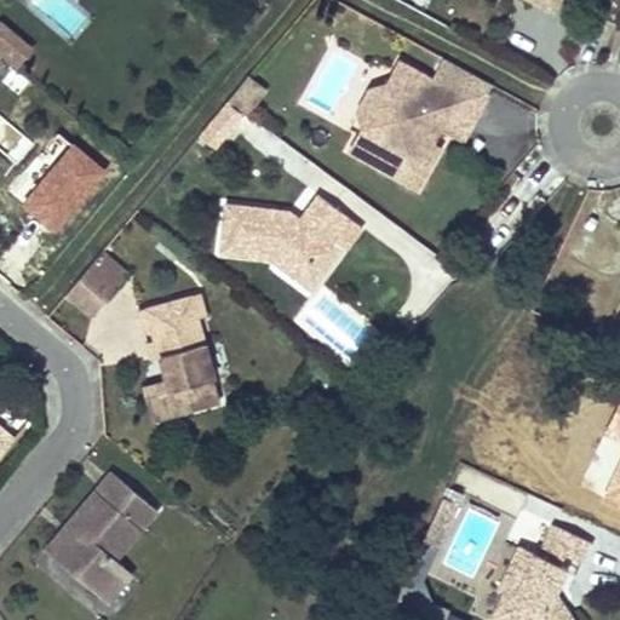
[(34,46),(1,18),(0,18),(0,51),(17,67),(34,46)]
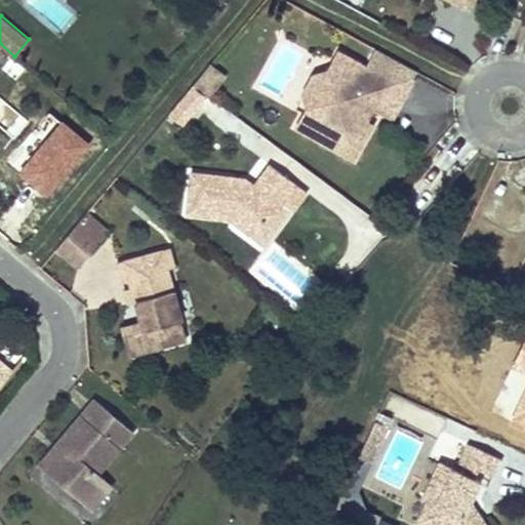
[(392,117),(406,89),(337,52),(327,71),(332,85),(322,104),(308,108),(297,126),(353,157),(370,124),(362,120),(370,105),(392,117)]
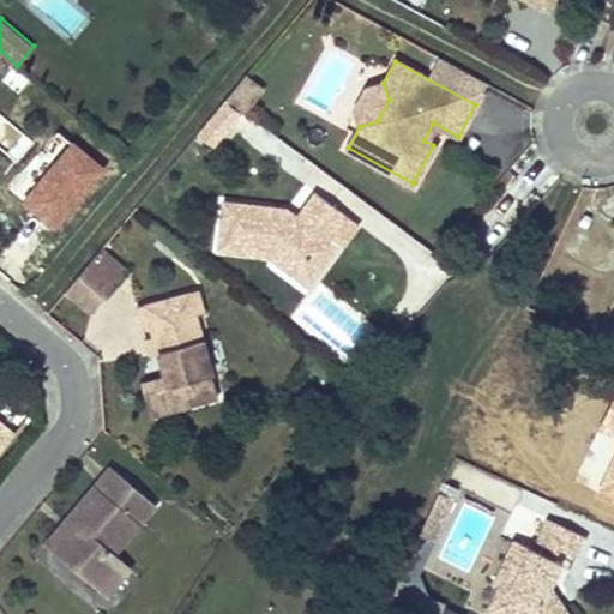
[(262,88),(245,74),(240,82),(256,95),(262,88)]
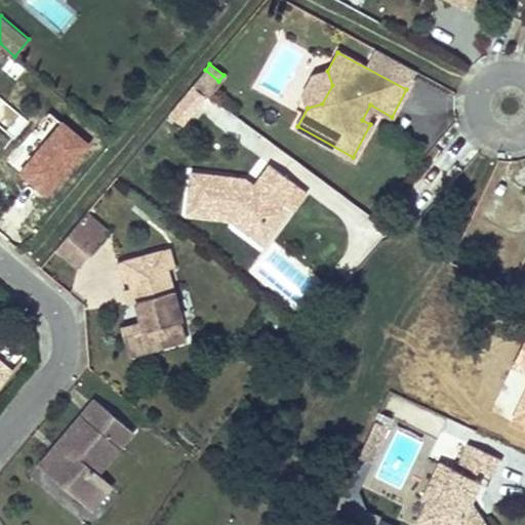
[(206,95),(218,81),(205,70),(192,85),(206,95)]
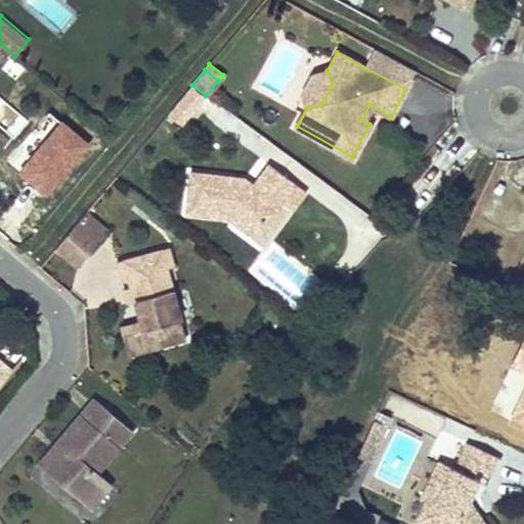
[(332,85),(326,71),(312,74),(301,94),(307,107),(321,103),(332,85)]
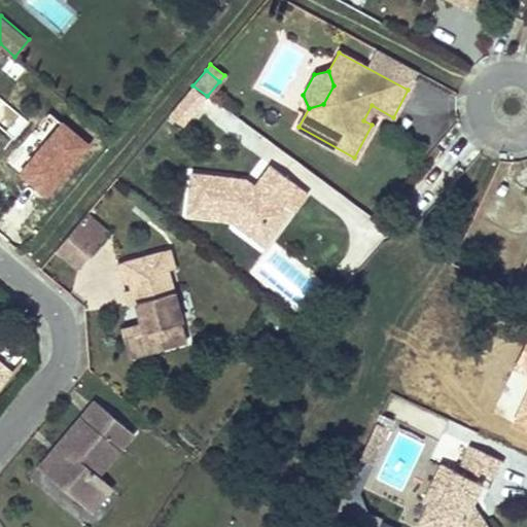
[(190,116),(207,96),(192,85),(176,105),(190,116)]
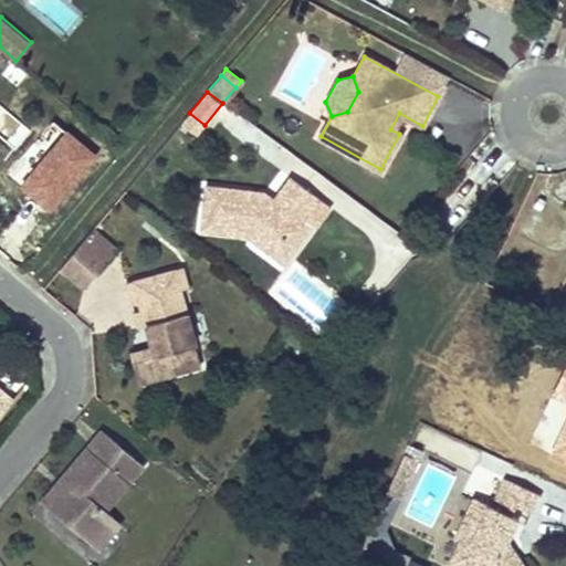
[(196,135),(205,125),(189,113),(181,123),(196,135)]
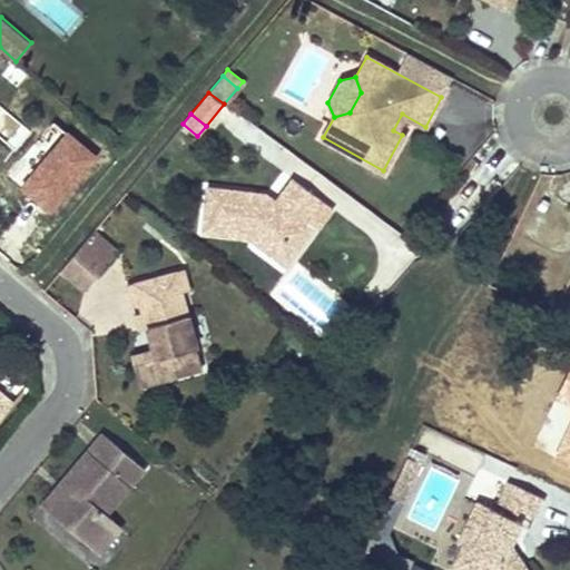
[(304,222),(321,199),(293,178),(275,202),(265,194),(207,187),(202,232),(248,237),(249,233),(256,234),(279,251),(301,222),(304,224),(304,222)]
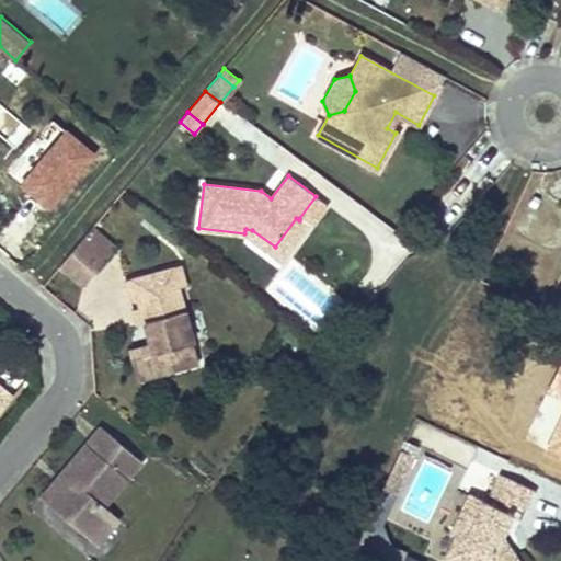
[(25,203),(0,231),(0,241),(20,260),(50,225),(25,203)]
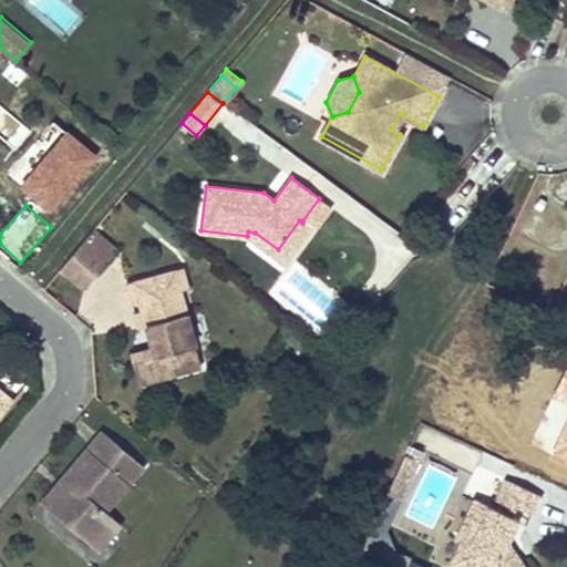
[(284,263),(310,227),(302,220),(302,223),(299,220),(278,249),(255,233),(248,232),(247,236),(284,263)]
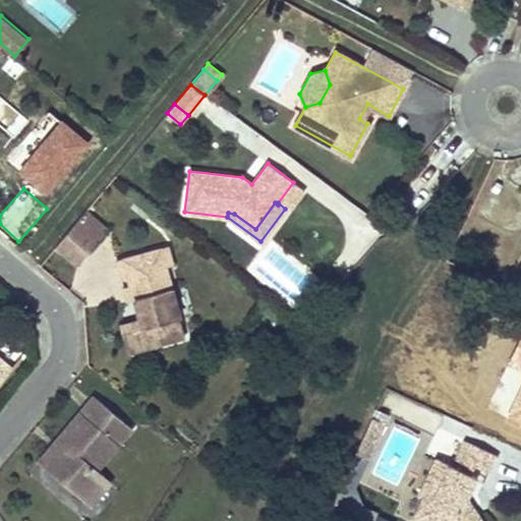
[(95,234),(102,226),(85,212),(74,225),(66,234),(88,252),(100,238),(95,234)]
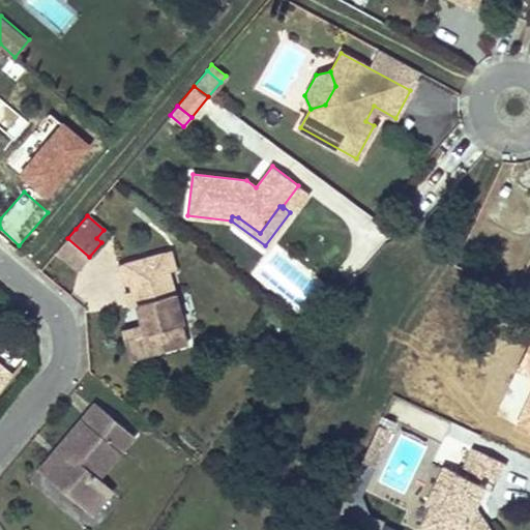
[(101,242),(109,234),(104,230),(96,238),(101,242)]
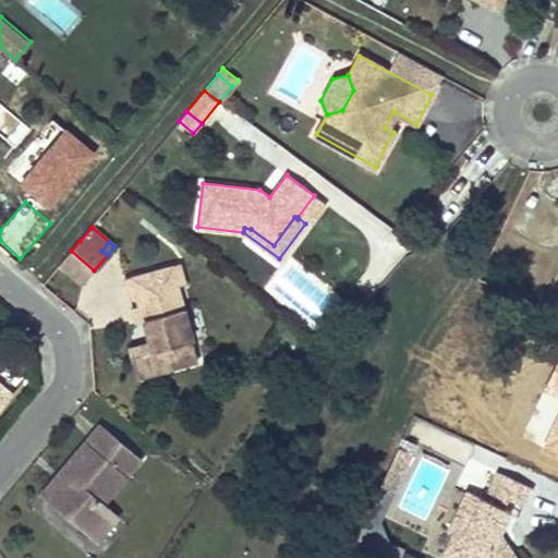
[(94,270),(71,251),(60,264),(83,283),(94,270)]
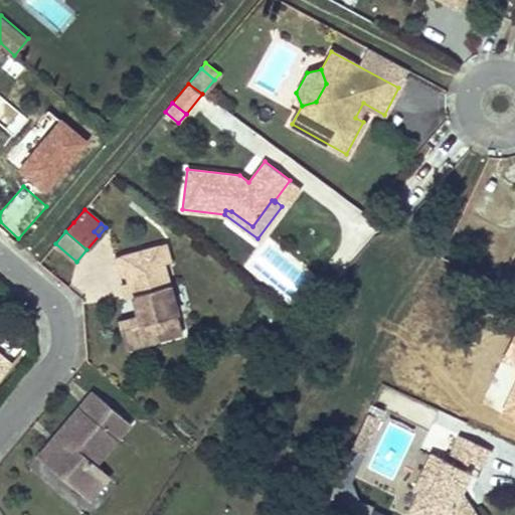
[(171,261),(166,244),(159,246),(163,264),(171,261)]
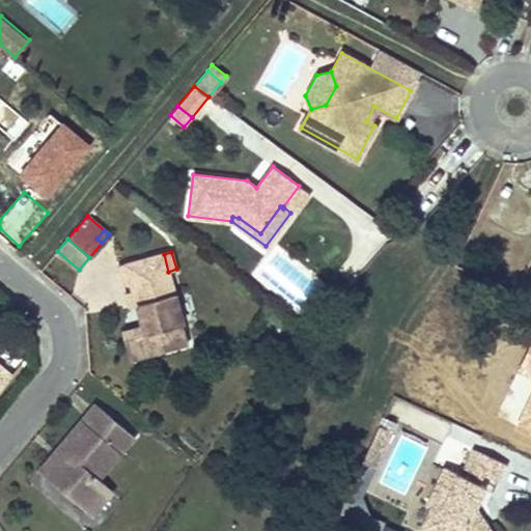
[(168,272),(164,254),(118,267),(123,285),(132,283),(134,290),(143,326),(145,334),(139,346),(141,356),(189,343),(168,272)]
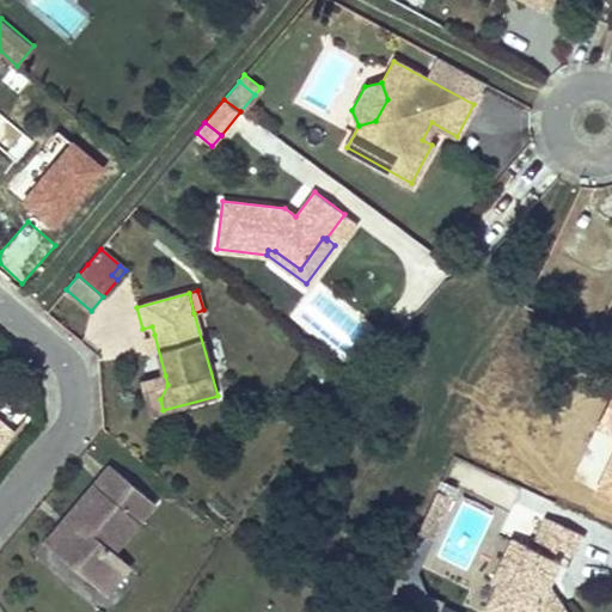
[(158,350),(154,335),(146,337),(150,353),(158,350)]
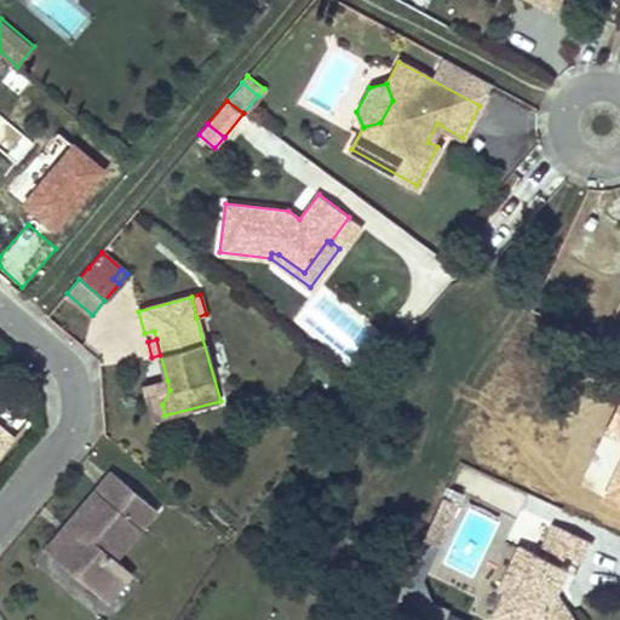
[(170,390),(167,380),(143,386),(153,419),(165,415),(162,405),(170,390)]
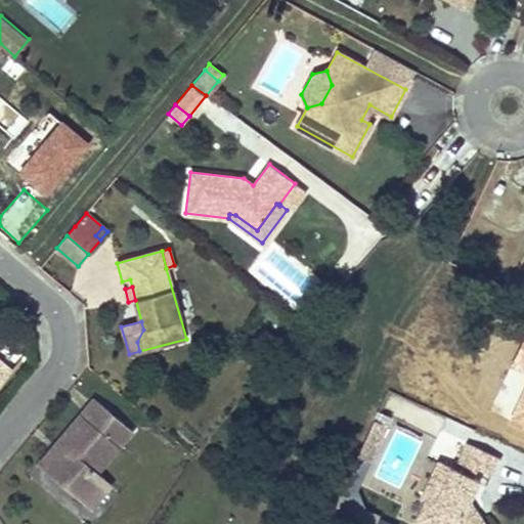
[(0,385),(12,370),(0,359),(0,385)]
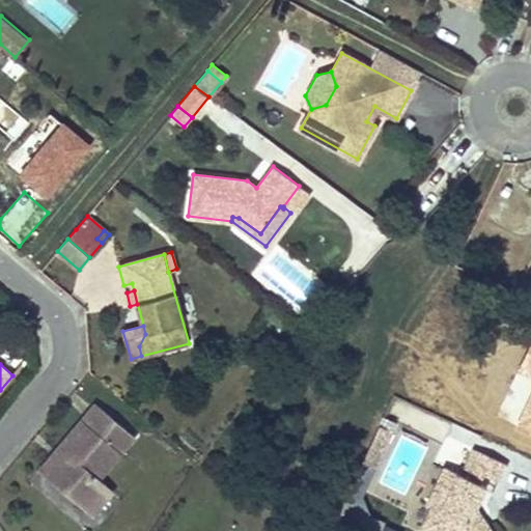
[(99,477),(134,436),(96,403),(60,447),(64,451),(45,475),(85,510),(107,484),(99,477)]
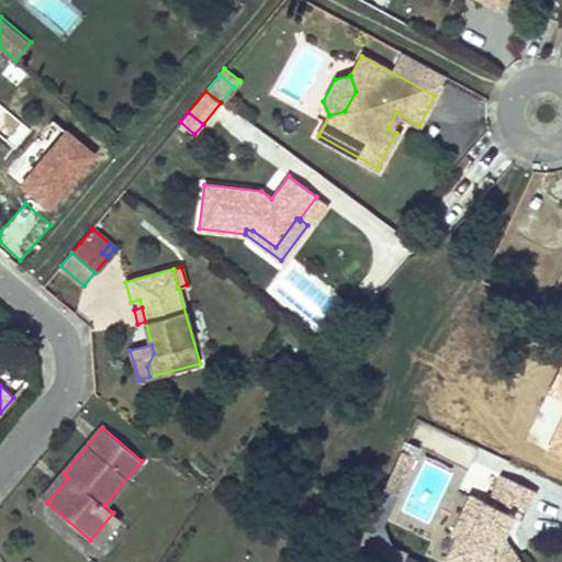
[(47,503),(68,478),(64,473),(42,498),(47,503)]
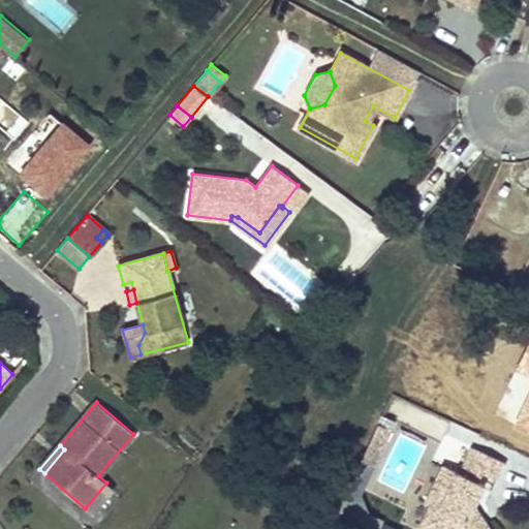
[(472,505),(483,484),(476,480),(480,472),(495,479),(503,462),(472,447),(461,473),(443,465),(427,502),(431,504),(421,525),(430,528),(475,528),(471,522),(466,519),(462,517),(466,507),(470,510),(472,505)]
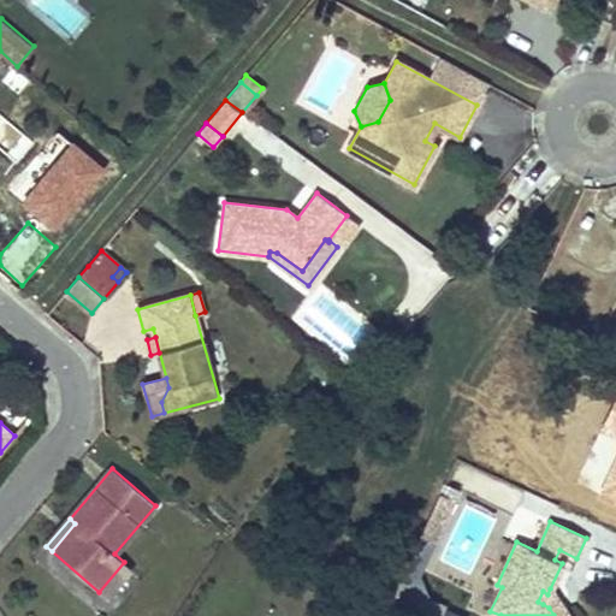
[(106,597),(131,568),(124,562),(99,592),(106,597)]
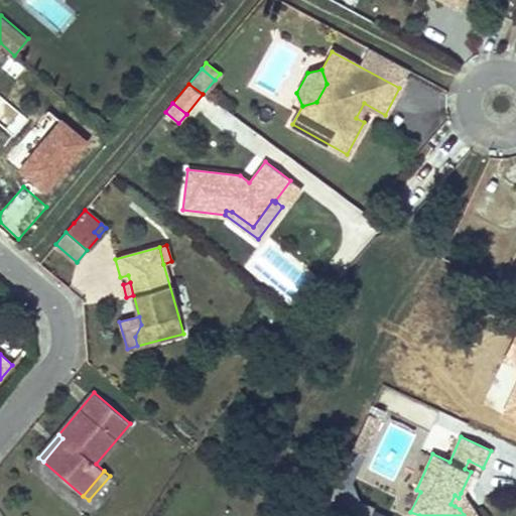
[(476,515),(461,493),(459,498),(455,506),(460,509),(464,515),(476,515)]
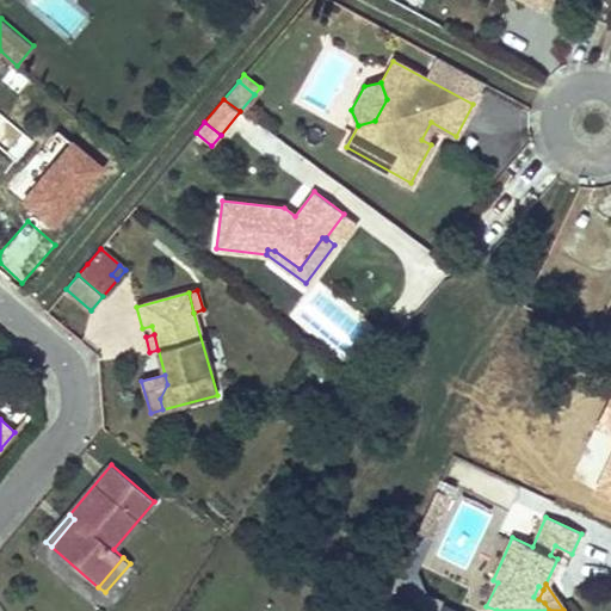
[(538,599),(543,590),(538,586),(534,597),(538,599)]
